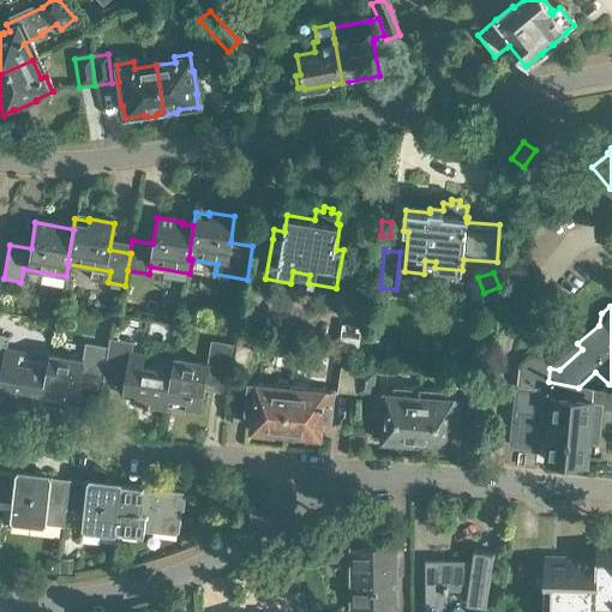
[(357,354),(360,328),(358,328),(358,330),(343,328),(340,352),(357,354)]
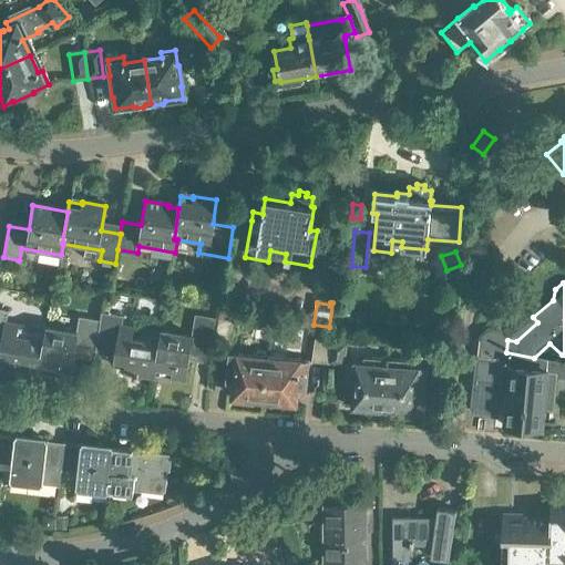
[(43,342),(43,341),(14,337),(17,326),(0,322),(0,317),(1,311),(0,311),(0,345),(0,359),(9,361),(7,372),(16,373),(16,375),(20,376),(21,375),(38,378),(39,373),(43,342)]
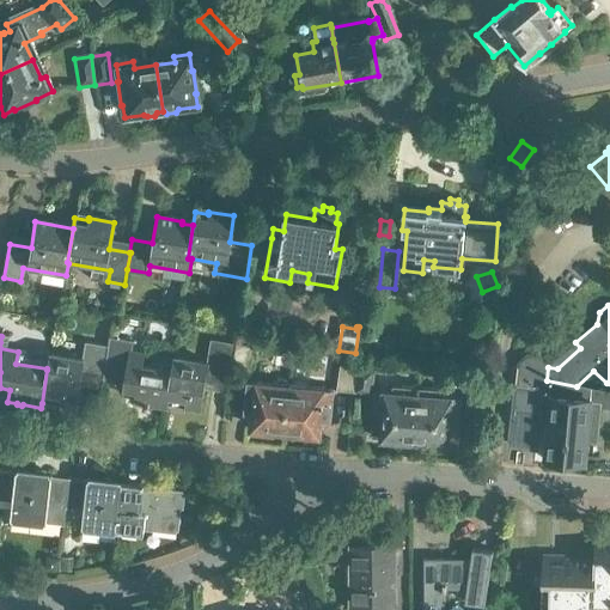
[(165,410),(166,406),(165,406),(171,373),(140,367),(141,355),(123,352),(126,342),(108,339),(107,348),(103,372),(104,372),(124,376),(122,391),(134,394),(132,404),(141,407),(141,408),(146,408),(146,407),(165,410)]
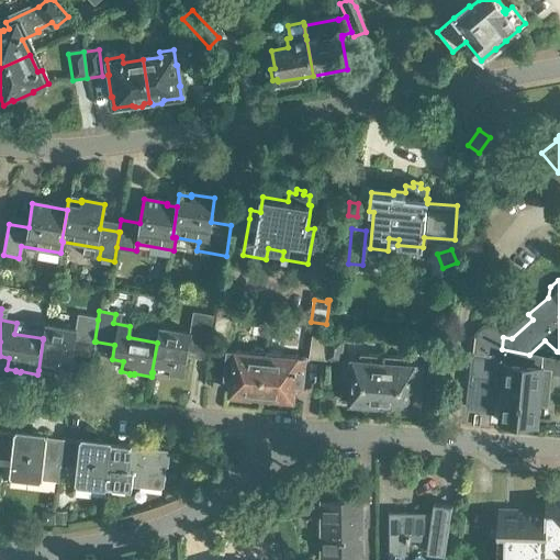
[(152,372),(153,372),(182,378),(188,348),(209,353),(214,317),(198,314),(194,335),(159,328),(157,343),(152,372)]
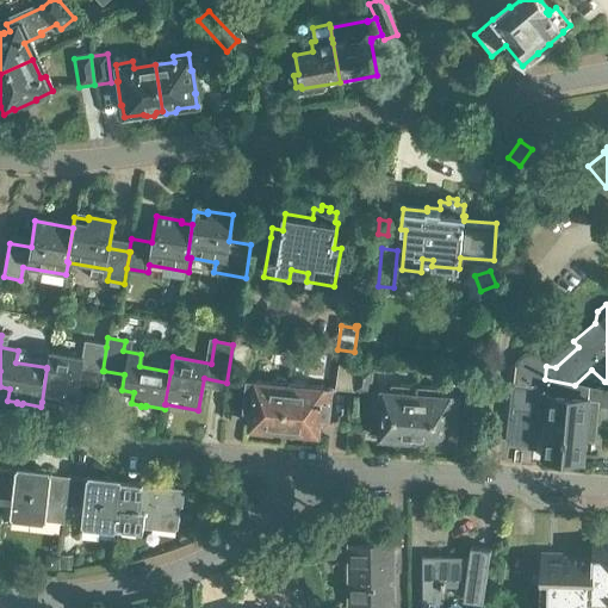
[(103,371),(106,347),(90,343),(87,360),(49,353),(47,367),(47,368),(42,402),(74,408),(80,376),(103,379),(104,371),(103,371)]
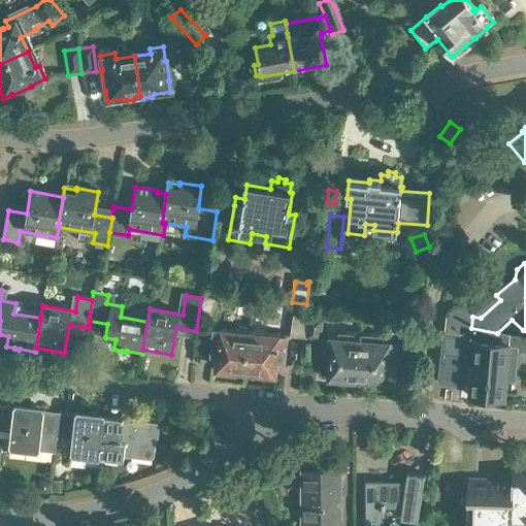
[(202,298),(199,319),(214,321),(217,300),(202,298)]
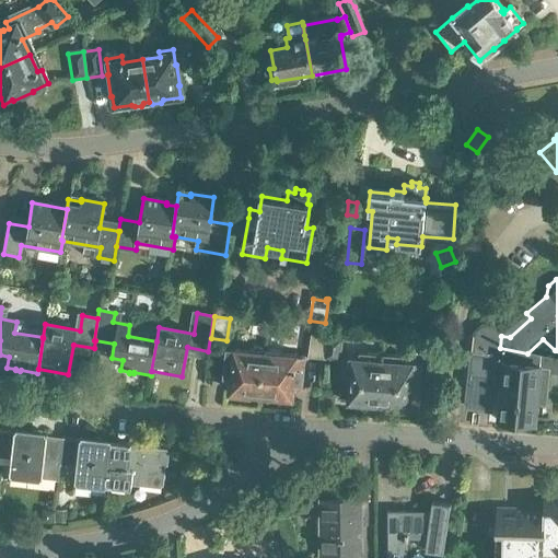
[(323,360),(325,338),(326,328),(311,326),(307,359),(323,360)]
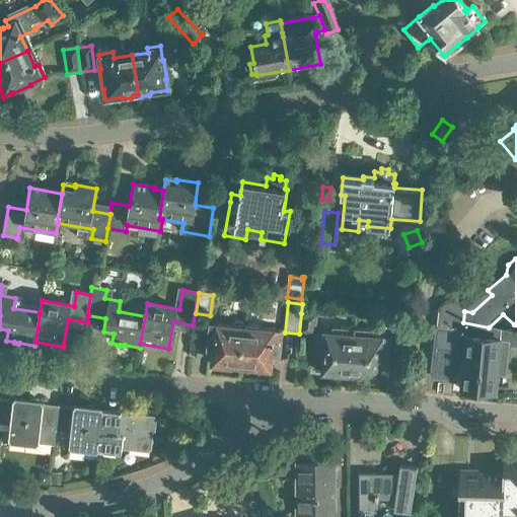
[(462,337),(463,322),(464,311),(462,311),(455,303),(445,302),(438,308),(431,378),(453,380),(458,337),(462,337)]
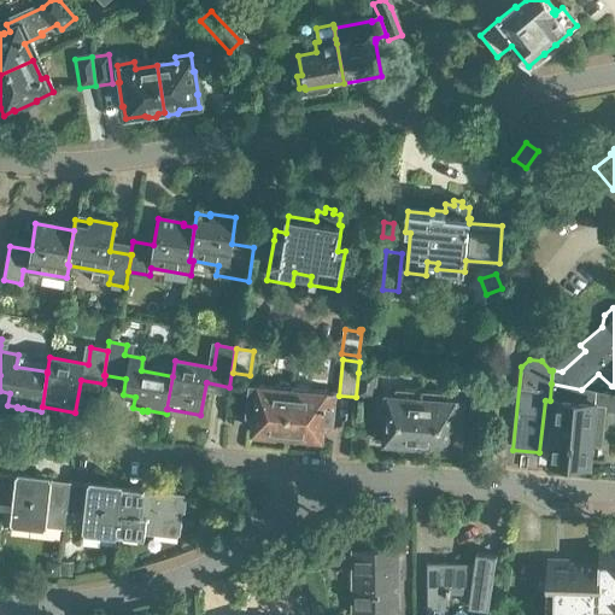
[(358,373),(356,397),(373,399),(375,374),(358,373)]
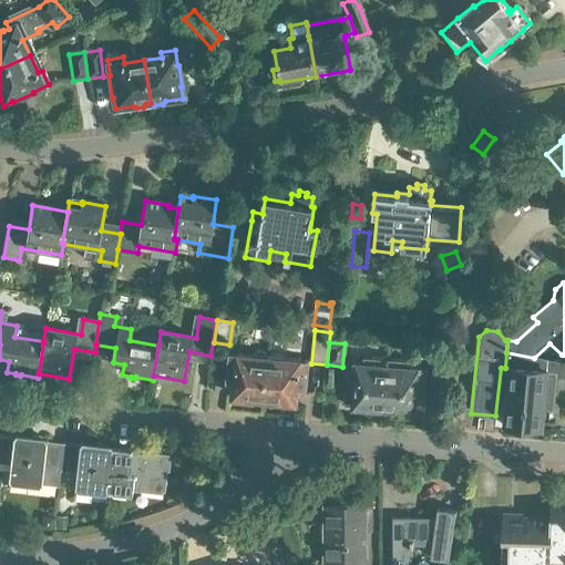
[(263,403),(267,358),(266,358),(266,357),(263,353),(256,352),(253,355),(253,357),(229,355),(226,384),(234,386),(233,398),(242,399),(242,401),(263,403)]
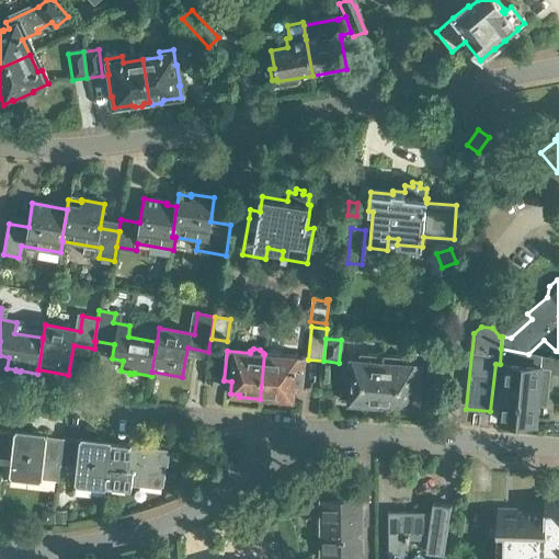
[(528,354),(501,349),(500,364),(501,364),(501,366),(504,366),(503,371),(502,385),(502,386),(501,386),(501,389),(502,389),(501,396),(500,399),(501,399),(499,421),(534,424),(535,424),(535,422),(536,406),(545,406),(548,372),(539,371),(539,367),(538,367),(539,357),(539,356),(528,354)]
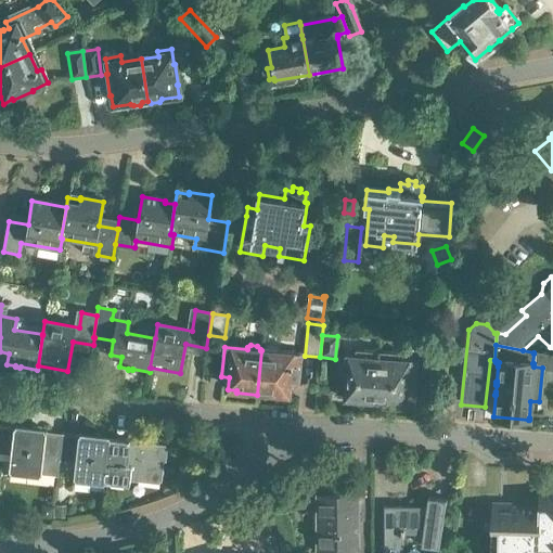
[(298,355),(261,350),(257,395),(278,397),(278,395),(287,396),(288,383),(295,384),(298,355)]
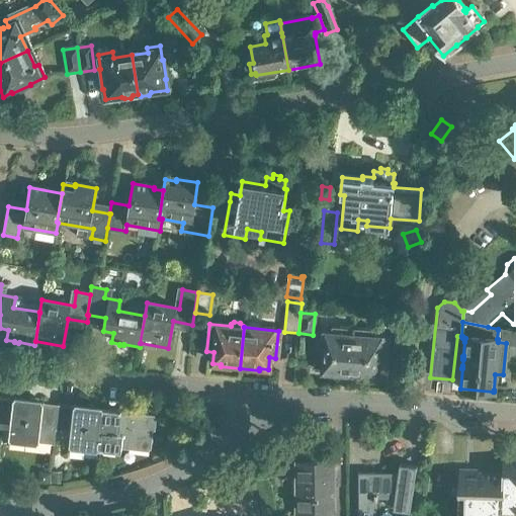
[(349,374),(352,330),(334,329),(333,336),(319,334),(318,337),(316,339),(315,346),(318,348),(317,351),(324,352),(322,372),(325,373),(327,376),(334,376),(337,373),(349,374)]
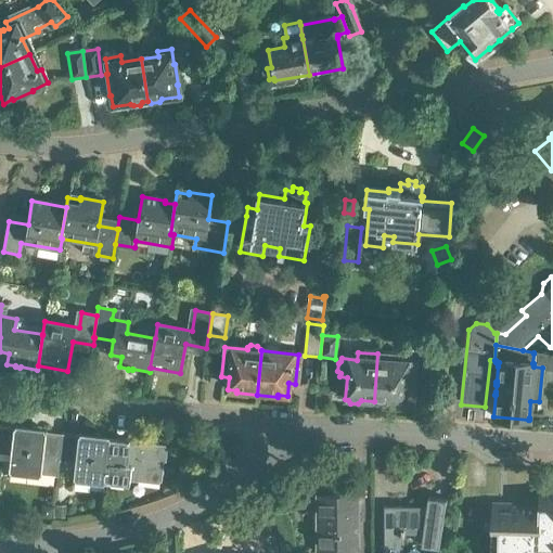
[(401,356),(377,354),(374,401),(388,402),(390,407),(398,408),(401,403),(413,404),(416,363),(401,362),(401,356)]
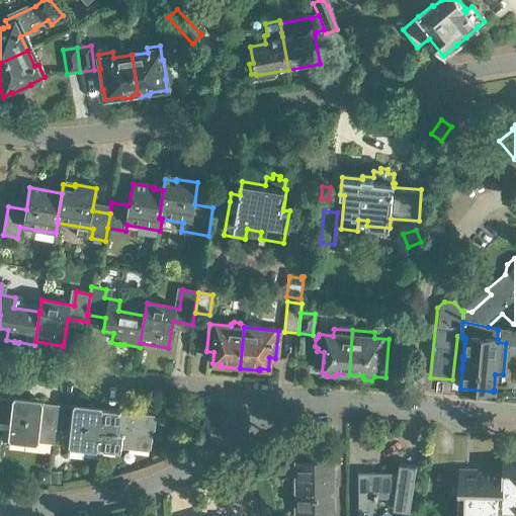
[(12,401),(0,400),(0,424),(10,426),(8,441),(53,446),(55,432),(57,406),(44,405),(44,403),(13,400),(12,401)]
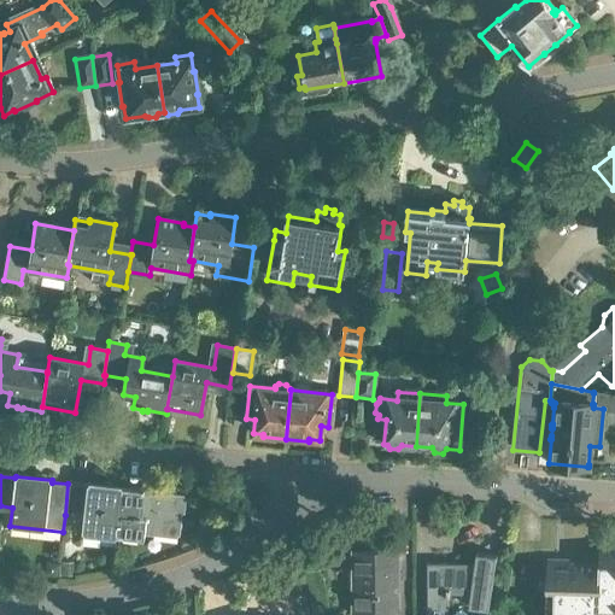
[(82,534),(116,538),(121,488),(87,485),(87,486),(68,484),(65,515),(83,517),(82,534)]
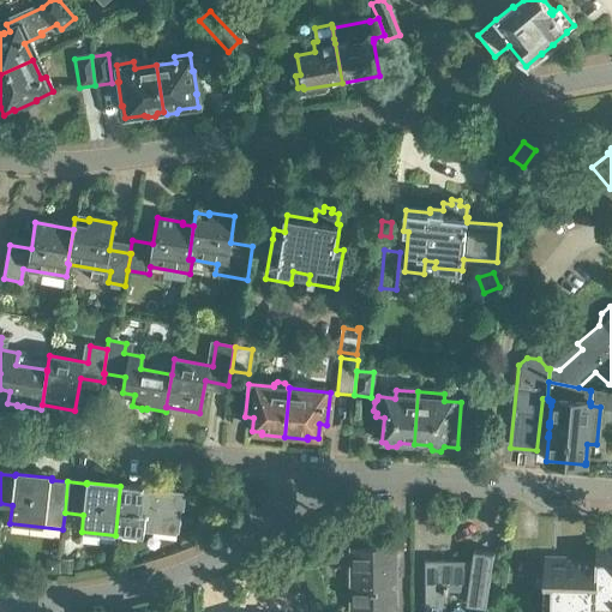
[(184,493),(120,486),(115,535),(143,539),(144,532),(179,535),(180,527),(181,527),(181,521),(180,521),(184,493)]
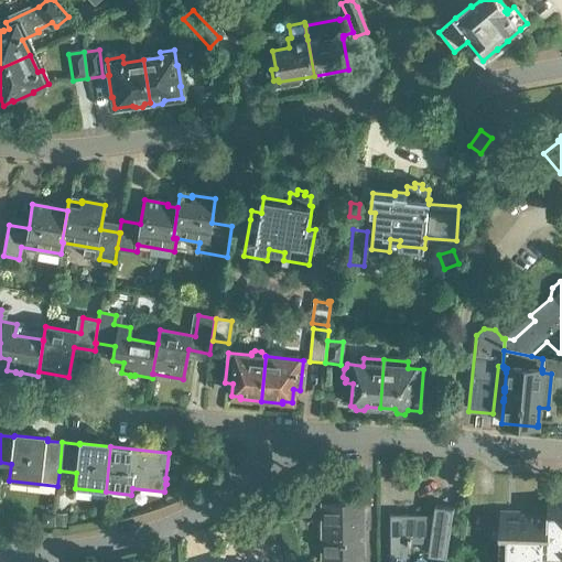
[(561,561),(561,504),(547,505),(547,519),(500,518),(500,514),(499,514),(497,561),(561,561)]
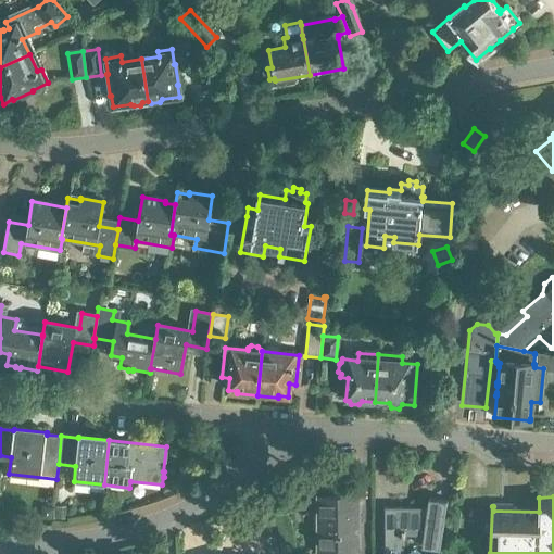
[(356,553),(356,499),(319,499),(319,553),(356,553)]
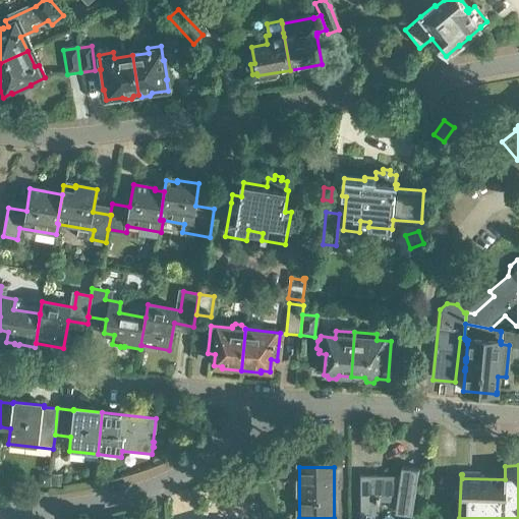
[(378,518),(379,505),(386,505),(386,502),(397,502),(395,515),(412,517),(418,470),(411,469),(401,467),(399,476),(359,476),(358,518),(378,518)]
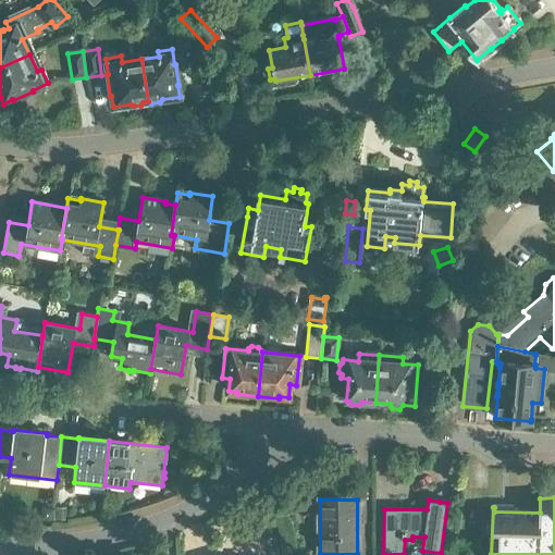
[(57,510),(57,523),(69,523),(69,510),(57,510)]
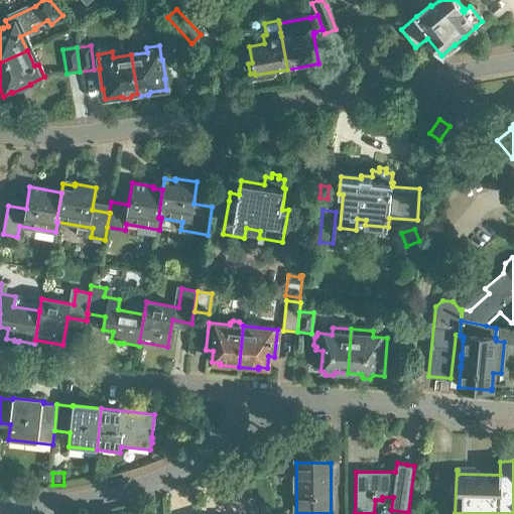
[(40,474),(37,479),(40,485),(46,485),(49,480),(47,474),(40,474)]
